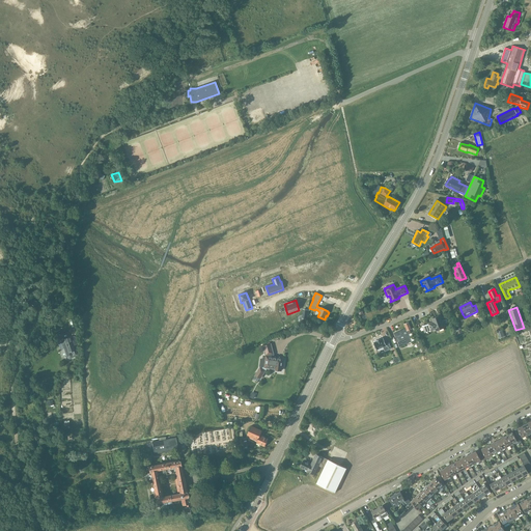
[(303,315),(299,317),(301,322),(306,319),(307,310),(303,310),(303,315)]
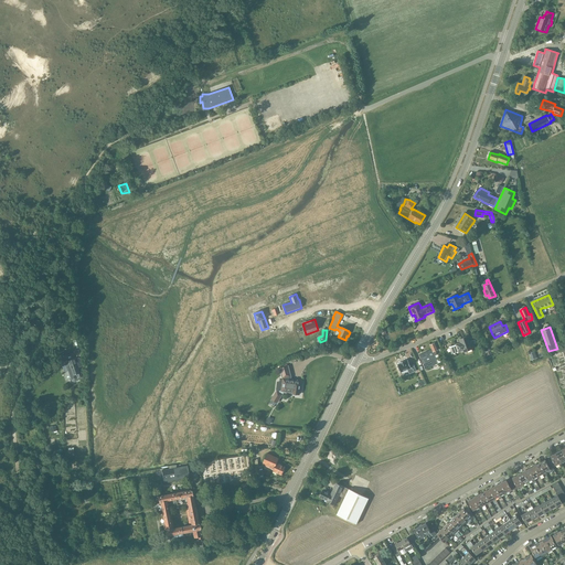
[(257,334),(259,340),(270,337),(268,331),(257,334)]
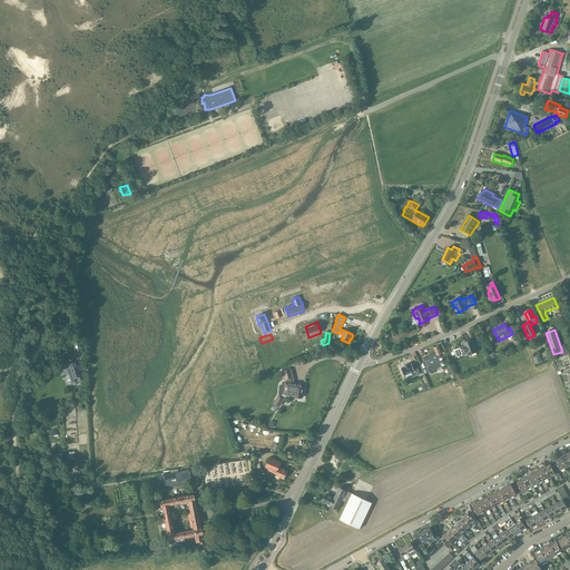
[(477,353),(472,340),(464,343),(465,346),(453,351),(457,357),(468,354),(469,355),(477,353)]
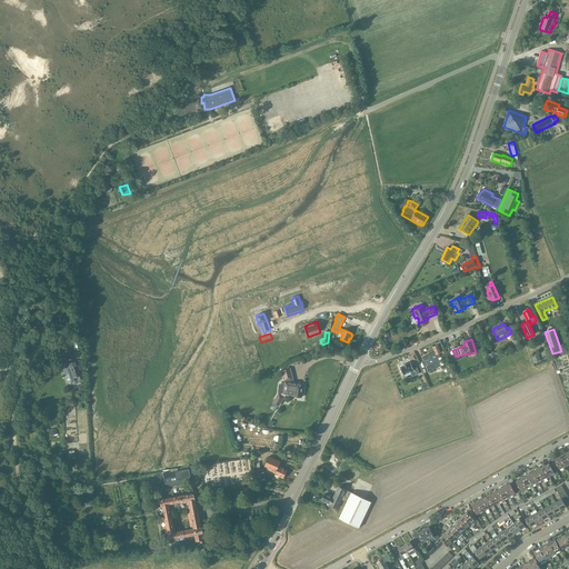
[(433,348),(435,352),(422,358),(428,372),(441,367),(437,355),(441,352),(439,346),(433,348)]
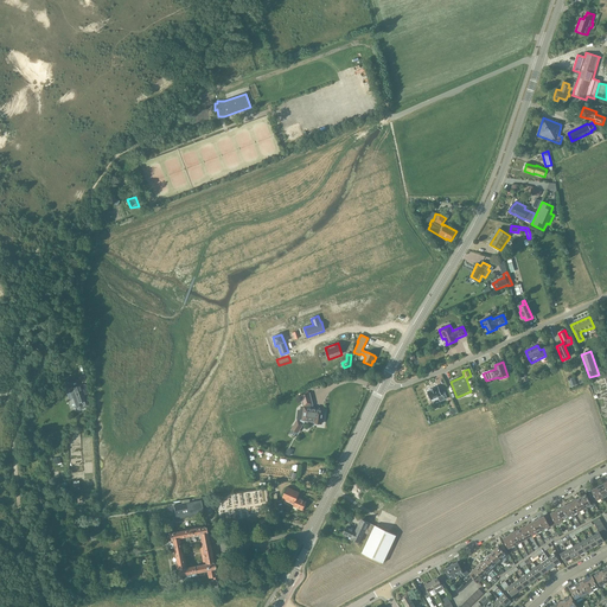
[(84,395),(88,394),(85,384),(72,389),(74,391),(71,393),(76,409),(77,409),(78,410),(80,410),(81,410),(82,410),(82,409),(83,408),(88,406),(84,395)]
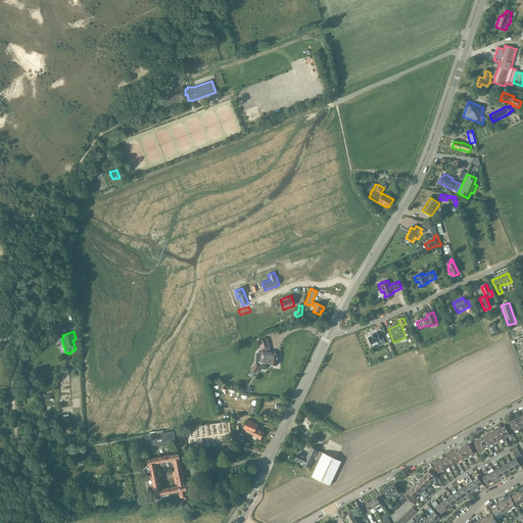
[(380,339),(378,334),(375,335),(375,334),(370,336),(370,337),(368,338),(371,345),(380,341),(382,345),(385,343),(383,338),(380,339)]
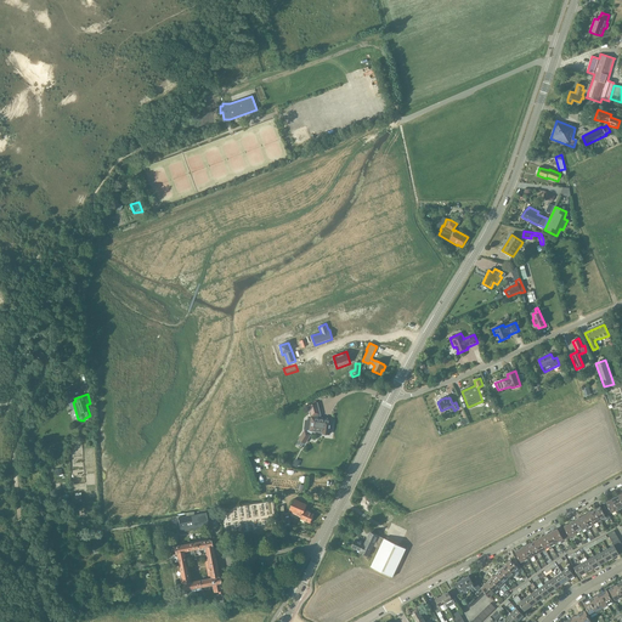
[(304,431),(298,440),(299,440),(301,442),(304,444),(305,445),(305,444),(306,441),(312,431),(323,433),(323,434),(324,436),(327,436),(328,435),(329,435),(331,424),(332,419),(320,418),(320,416),(317,403),(316,403),(314,403),(307,406),(310,417),(307,417),(307,422),(305,420),(304,430),(304,431)]
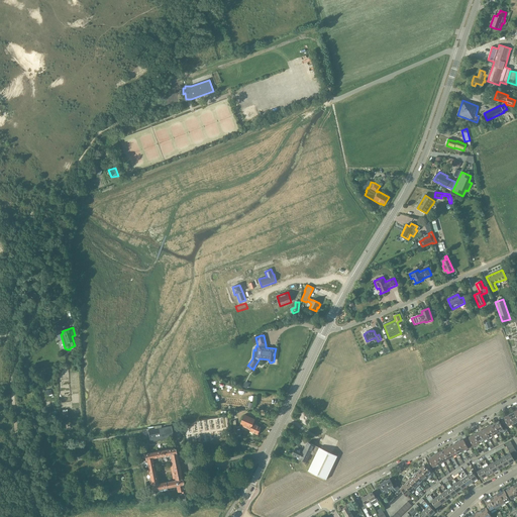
[(249,430),(249,431),(257,435),(262,427),(253,424),(255,419),(244,415),(239,426),(249,430)]
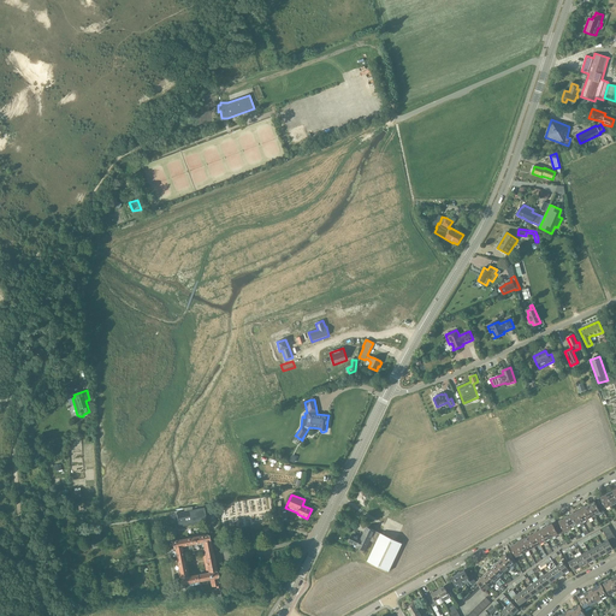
[(600,498),(602,501),(598,503),(603,510),(605,508),(609,507),(609,508),(612,507),(611,504),(606,495),(600,498)]
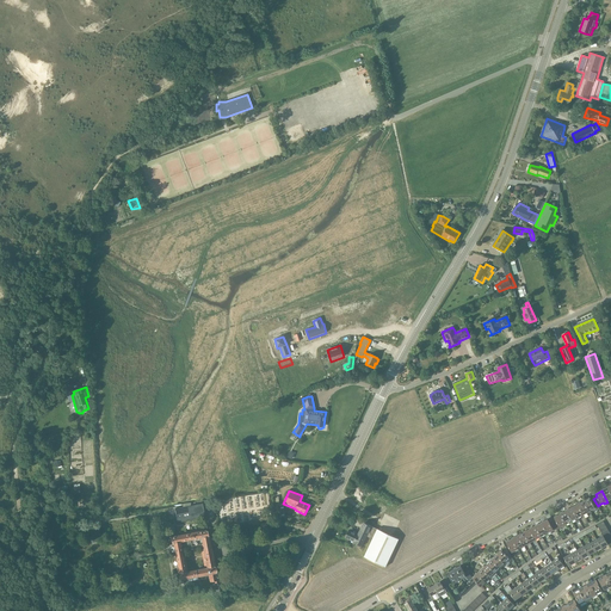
[(590,498),(584,501),(588,512),(592,510),(592,511),(596,510),(597,512),(600,510),(598,506),(593,499),(591,500),(590,498)]
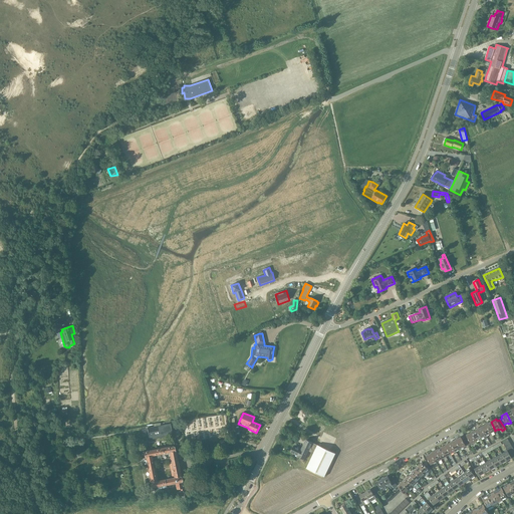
[(491,422),(486,425),(491,433),(493,432),(494,433),(496,432),(495,431),(491,422)]
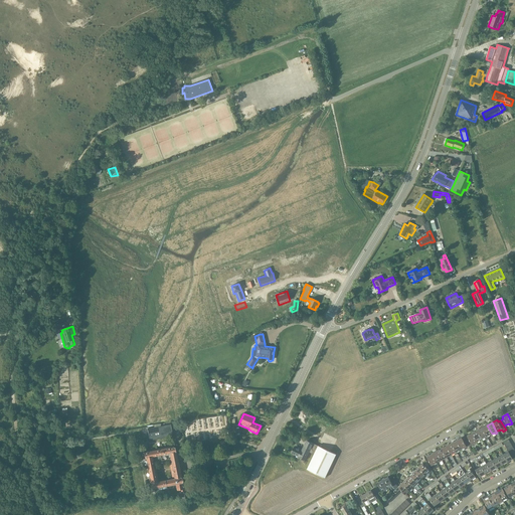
[(148,430),(150,441),(173,437),(171,424),(148,430)]
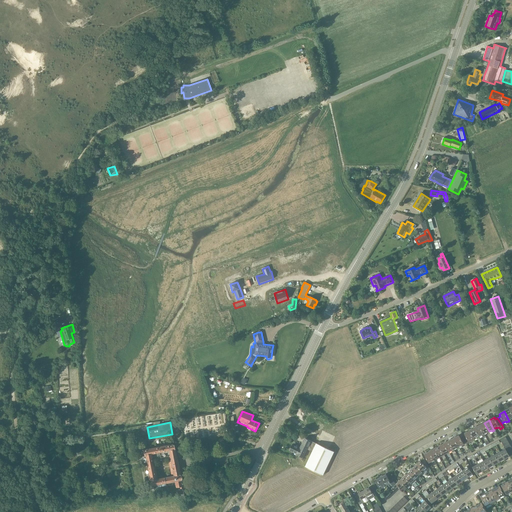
[(484,423),(479,425),(484,434),(486,433),(487,434),(489,432),(489,431),(484,423)]
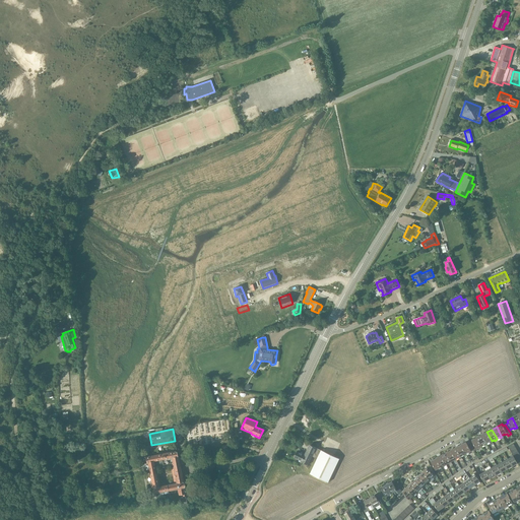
[(486,432),(481,435),(486,444),(489,442),(490,443),(492,442),(492,441),(486,432)]
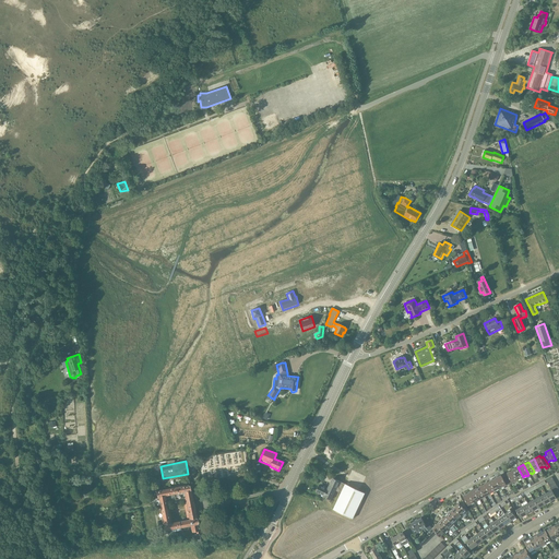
[(518,467),(512,471),(518,479),(520,478),(521,479),(523,478),(523,477),(518,467)]
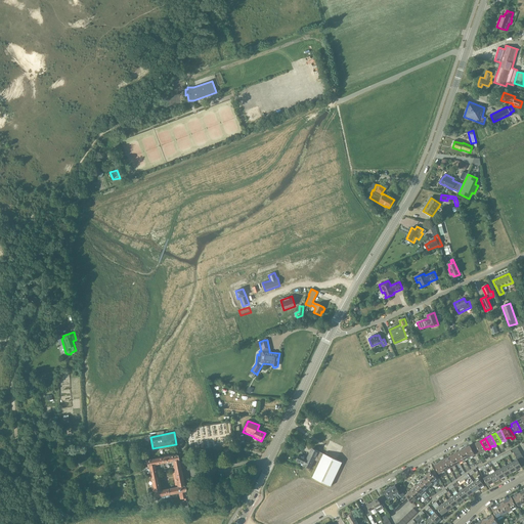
[(480,441),(475,444),(476,445),(473,447),(477,453),(478,455),(480,453),(485,450),(485,449),(480,441)]
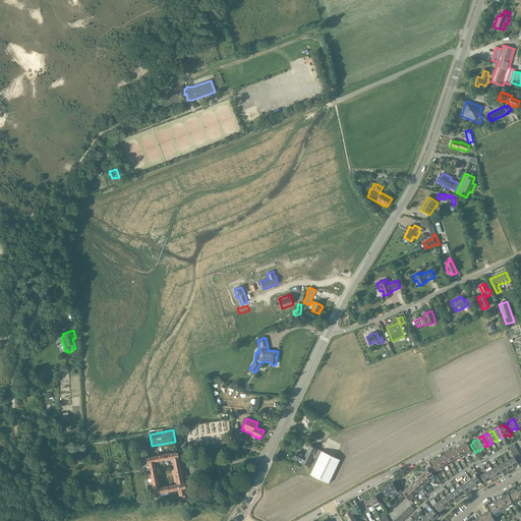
[(466,443),(461,446),(466,455),(469,453),(469,454),(472,453),(474,451),(470,445),(468,446),(466,443)]
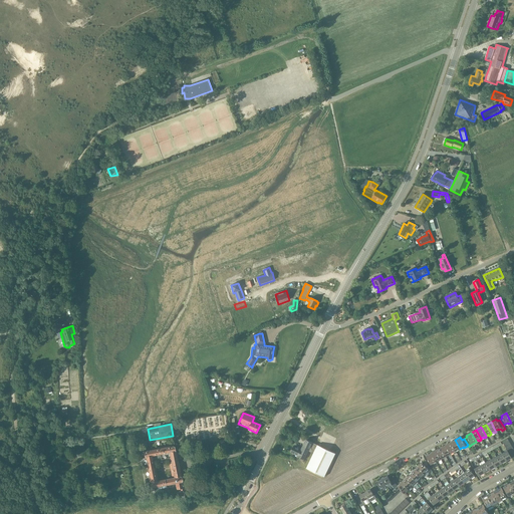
[(299,448),(298,449),(293,447),(290,453),(298,456),(298,457),(304,460),(308,452),(312,453),(312,452),(314,453),(306,469),(324,478),(335,454),(317,446),(312,443),(306,440),(301,449),(299,448)]
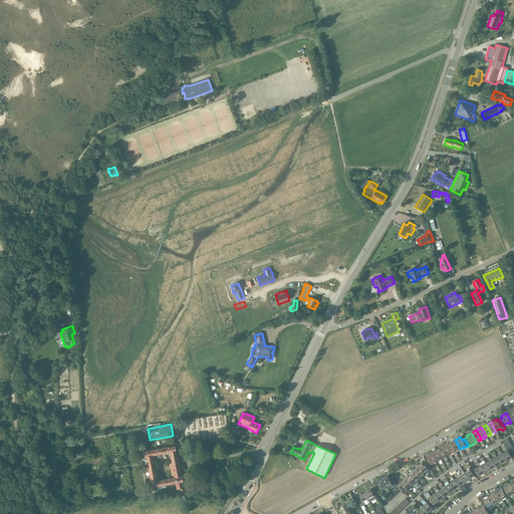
[(455,440),(451,443),(455,451),(458,450),(458,451),(461,450),(460,449),(455,440)]
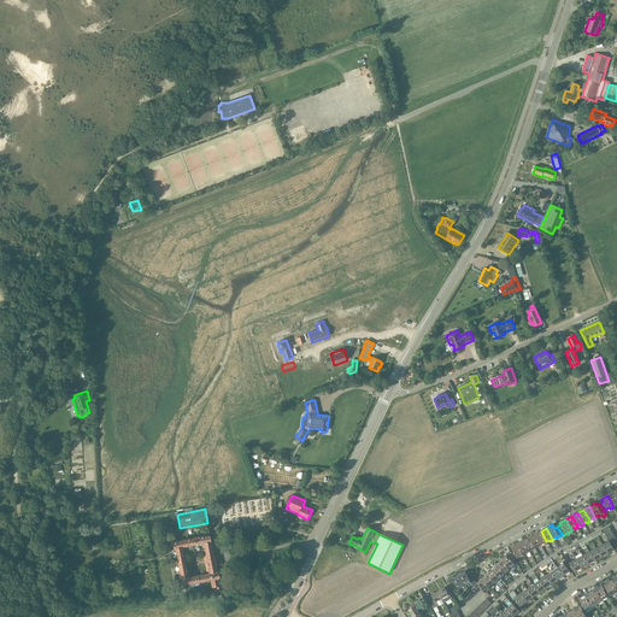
[(541,532),(535,534),(540,545),(544,544),(544,545),(547,544),(546,541),(541,532)]
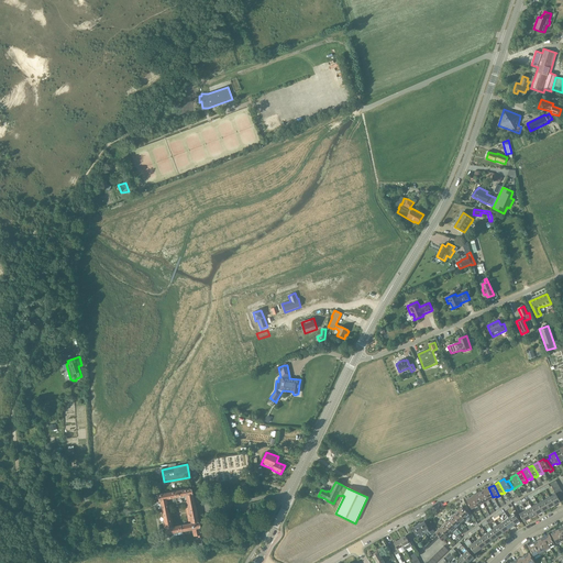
[(488,487),(483,490),(487,500),(490,498),(490,499),(494,498),(493,497),(488,487)]
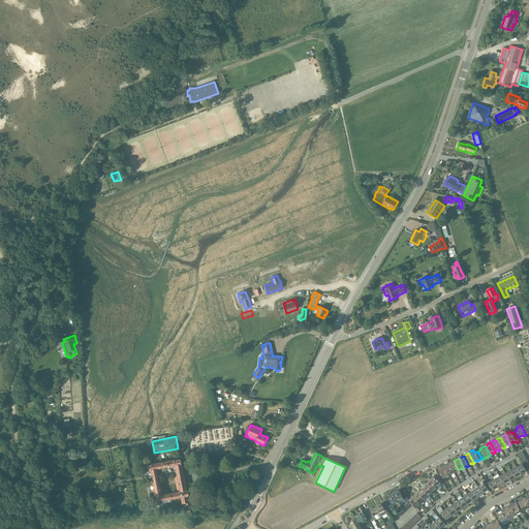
[(160,508),(173,506),(172,502),(172,499),(180,498),(181,500),(182,504),(186,503),(186,505),(189,505),(187,496),(188,495),(187,491),(186,491),(181,464),(181,465),(180,459),(148,465),(149,471),(150,471),(155,496),(155,497),(157,502),(158,502),(160,508)]
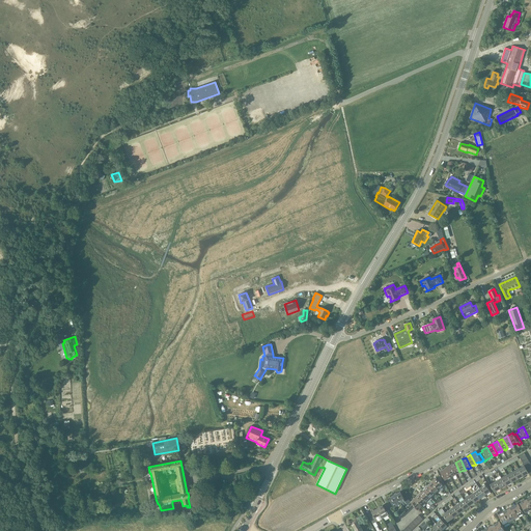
[(455,463),(450,466),(454,474),(457,473),(458,474),(460,473),(459,472),(455,463)]
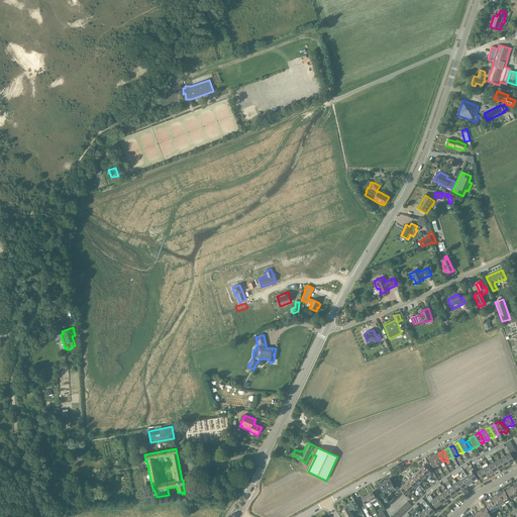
[(438,453),(433,456),(437,464),(440,463),(441,464),(443,463),(442,461),(438,453)]
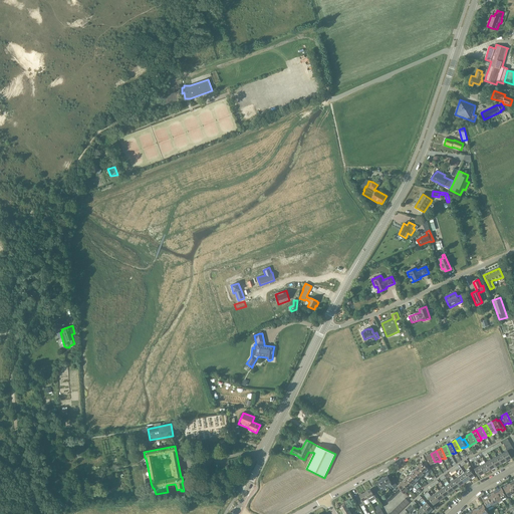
[(507,451),(501,454),(506,462),(511,459),(511,458),(509,455),(508,452),(507,451)]
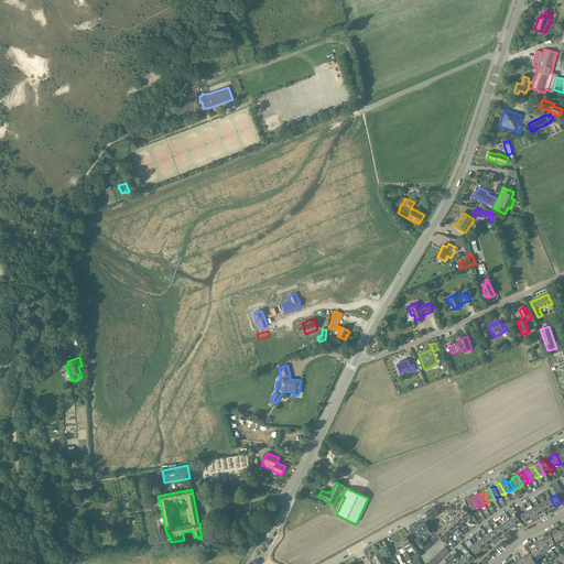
[(477,507),(473,498),(467,500),(472,510),(475,508),(476,510),(478,508),(477,507)]
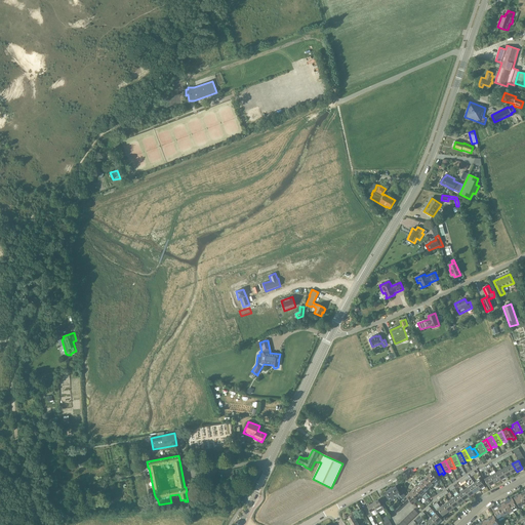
[(512,463),(507,467),(511,475),(517,472),(512,463)]
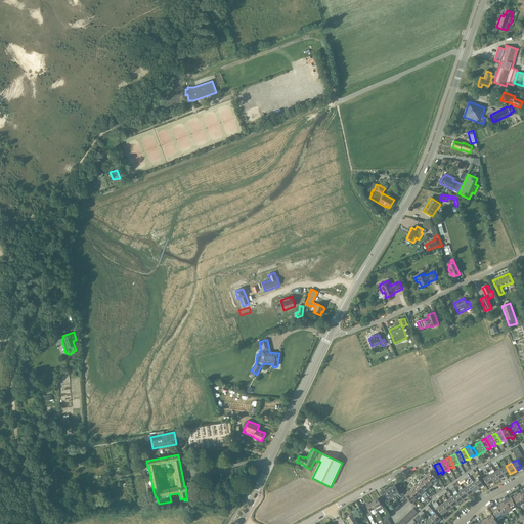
[(506,466),(500,469),(505,477),(510,474),(506,466)]
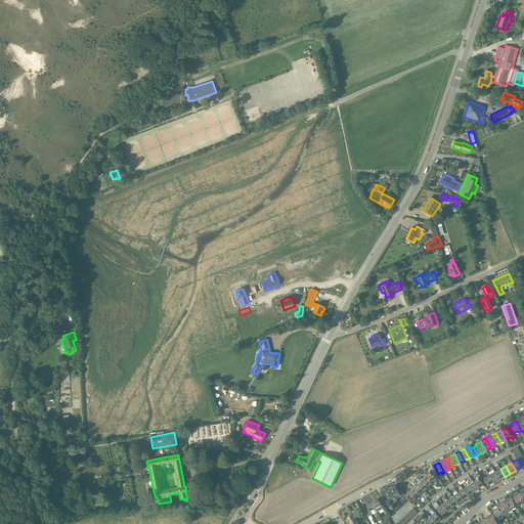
[(434,469),(426,476),(433,483),(435,481),(435,482),(438,480),(439,479),(434,469)]
